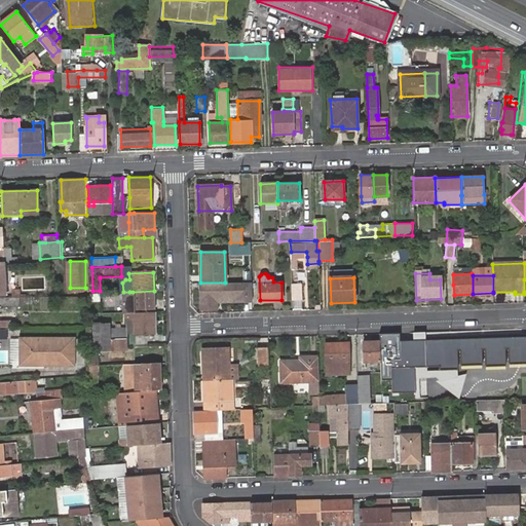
[(225,283),(200,283),(200,310),(219,310),(219,304),(253,304),(253,283),(225,283)]
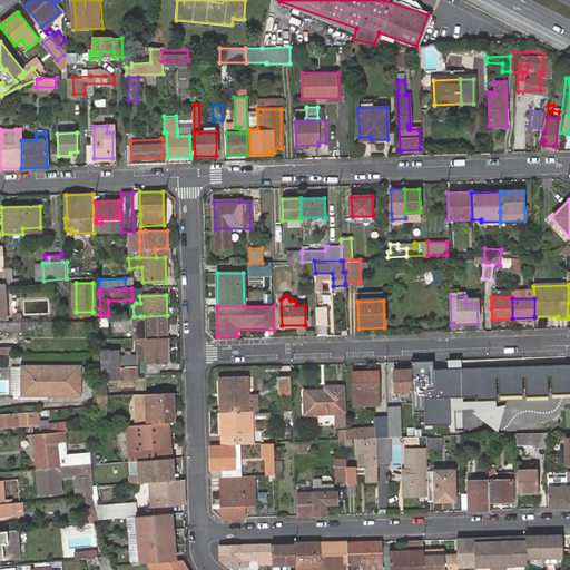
[(316,308),(316,325),(326,325),(325,308),(316,308)]
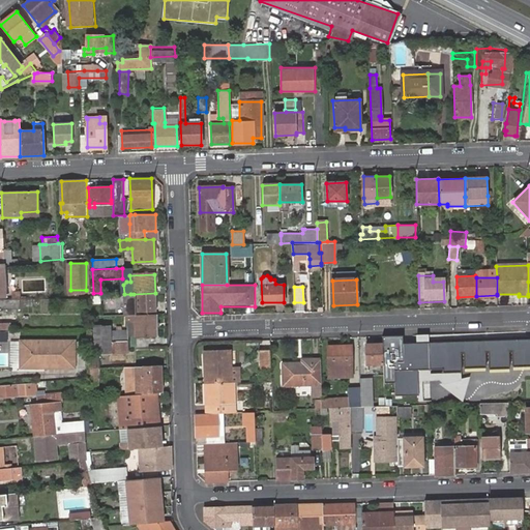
[(155,312),(155,293),(134,294),(134,313),(155,312)]
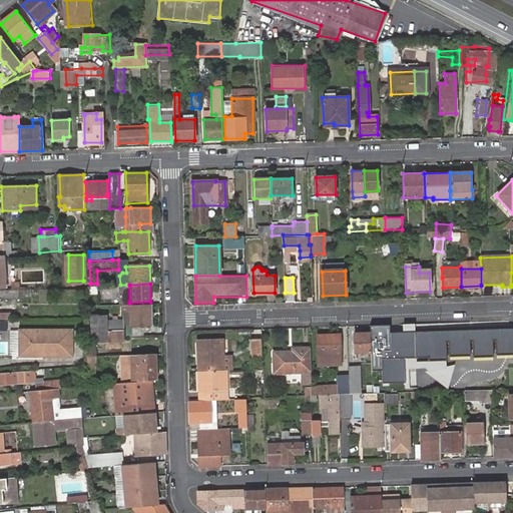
[(97,286),(88,286),(88,306),(98,306),(97,286)]
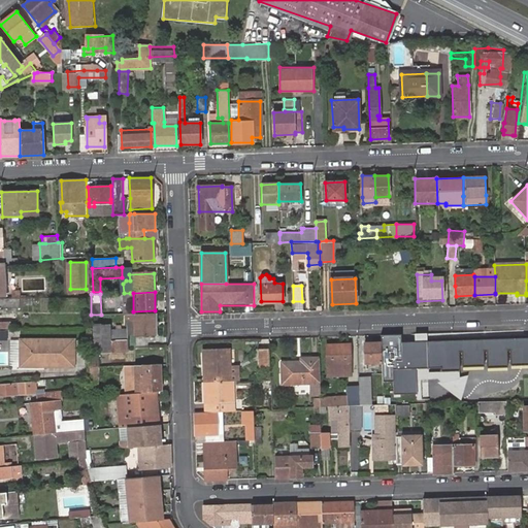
[(0,305),(20,305),(20,295),(8,296),(4,296),(0,296),(0,326),(11,325),(11,320),(0,321),(0,318),(0,305)]
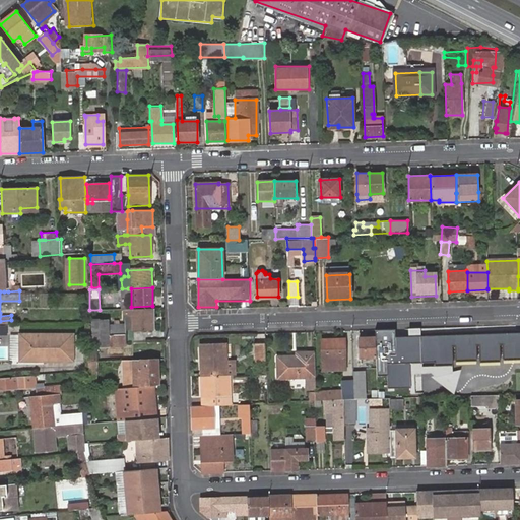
[(152,309),(124,309),(125,314),(125,330),(133,329),(153,329),(152,309)]
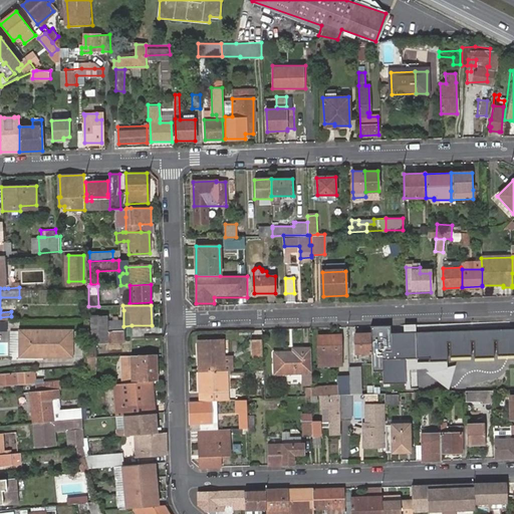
[(105,316),(91,316),(91,341),(124,340),(123,321),(106,321),(105,316)]
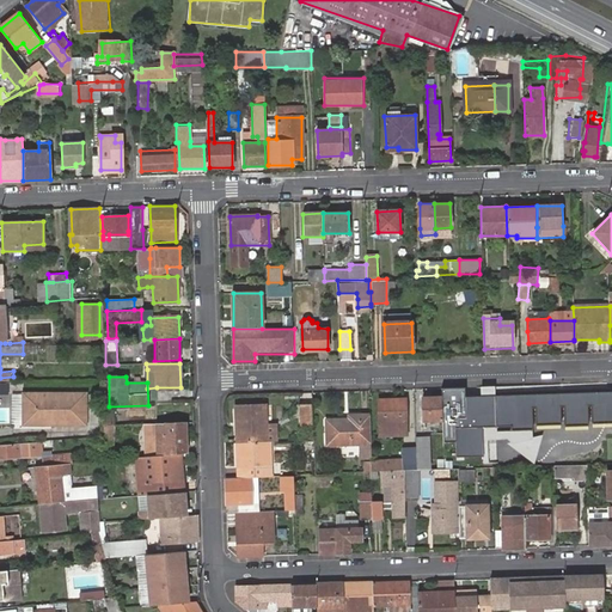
[(465,389),(442,389),(444,442),(453,442),(454,459),(484,458),(484,440),(533,439),(532,408),(536,408),(537,426),(561,424),(560,405),(564,405),(565,426),(587,424),(587,405),(593,405),(593,423),(611,422),(611,391),(465,397),(465,389)]
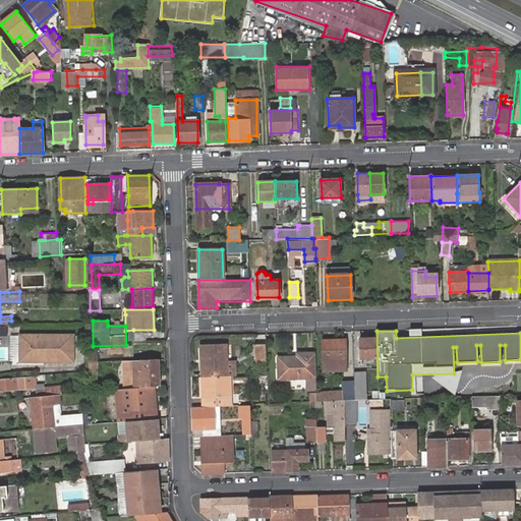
[(19,362),(72,360),(71,335),(18,337),(19,362)]
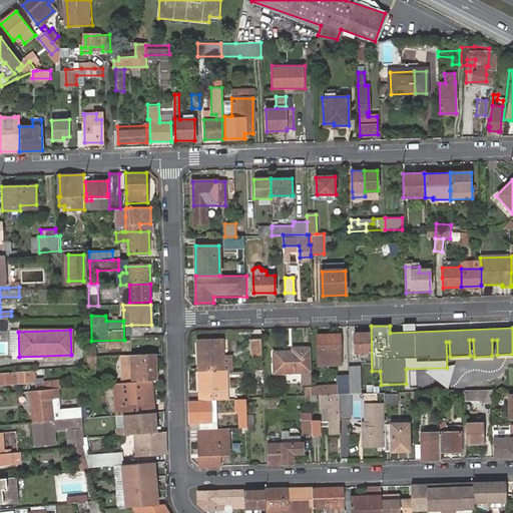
[(371,351),(370,334),(355,334),(355,352),(371,351)]
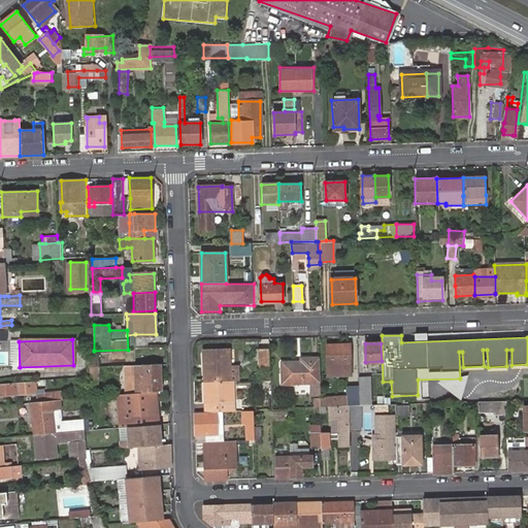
[(327,345),(327,374),(334,373),(350,373),(350,366),(350,344),(327,345)]
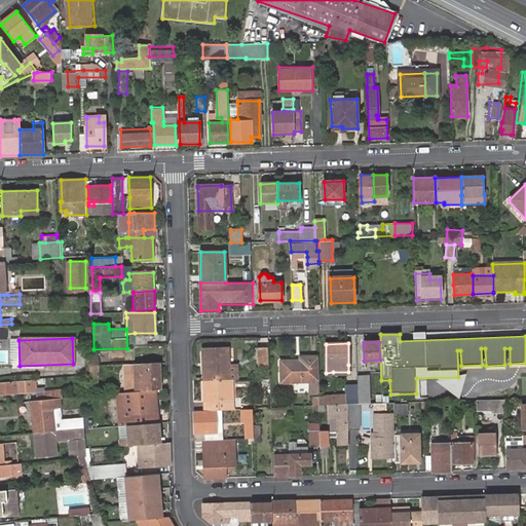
[(202,348),(202,380),(228,379),(231,379),(237,379),(236,364),(228,365),(228,348),(202,348)]
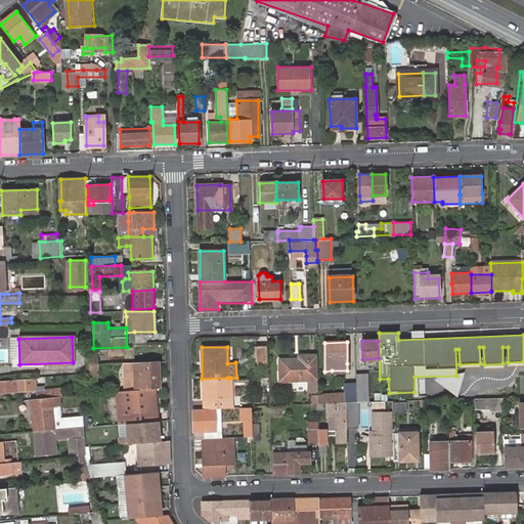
[(266,348),(258,348),(258,365),(267,365),(266,348)]
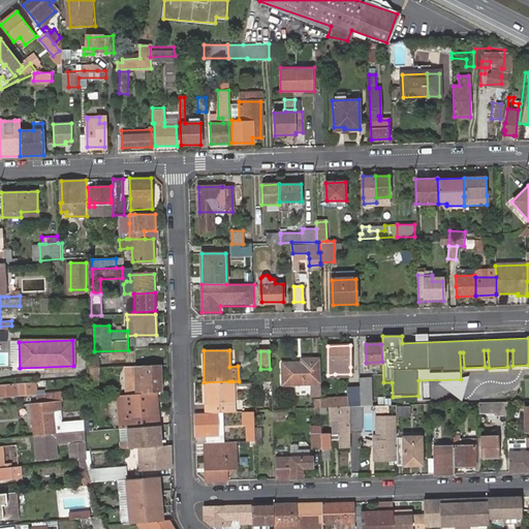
[(320,384),(319,359),(302,360),(302,364),(303,367),(298,367),(298,364),(291,364),(292,385),(310,384),(310,396),(320,395),(320,384)]
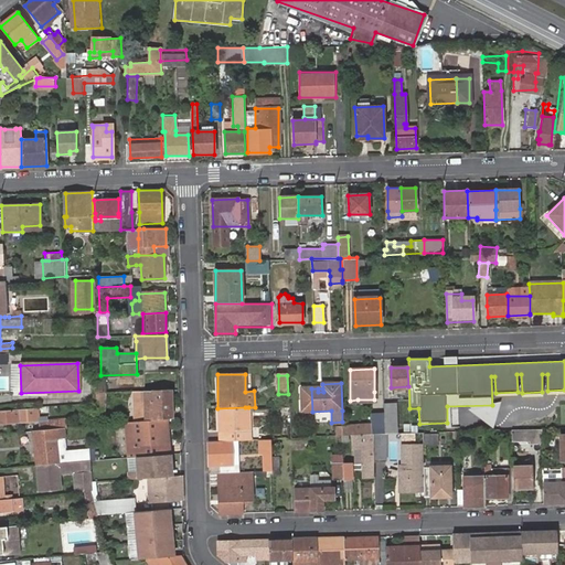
[(302,412),(312,412),(311,388),(301,388),(302,412)]
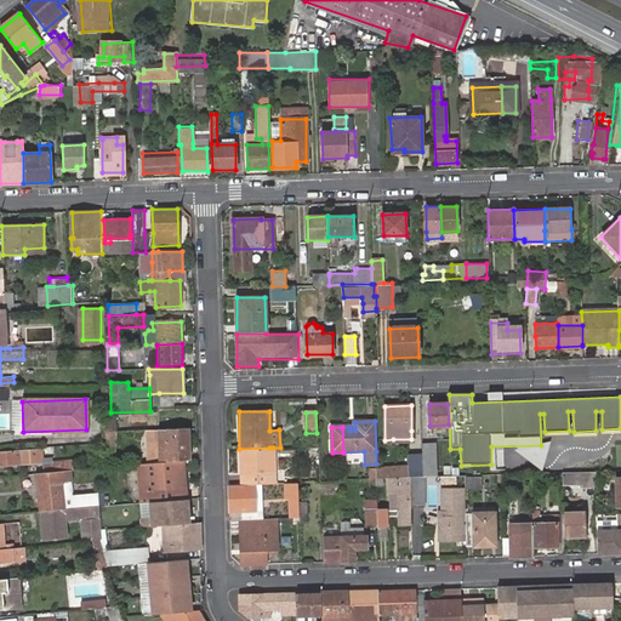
[(183,461),(189,460),(188,429),(147,431),(148,463),(158,463),(159,463),(161,463),(183,461)]
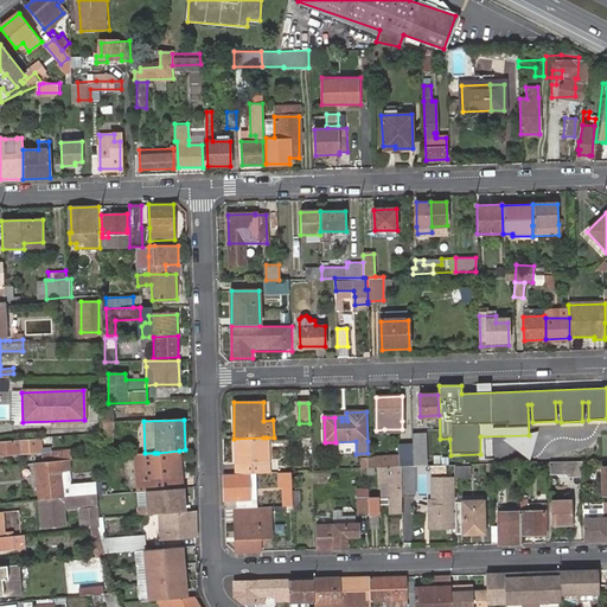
[(427,467),(430,467),(429,449),(429,434),(411,435),(413,446),(413,467),(427,467)]
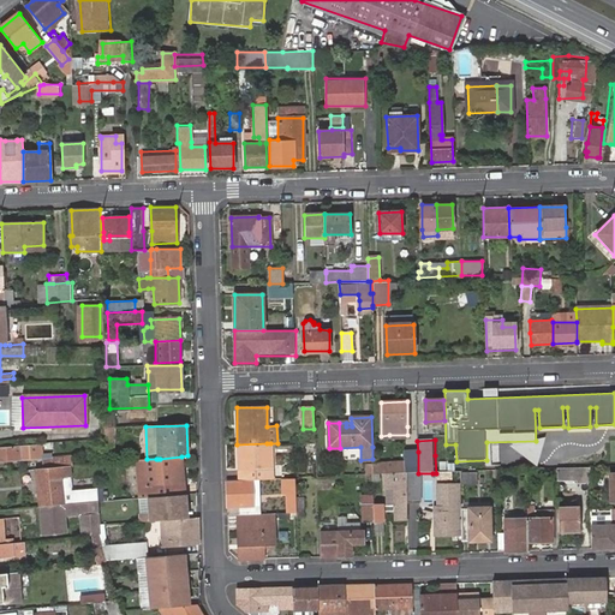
[(267,443),(237,445),(237,469),(270,467),(270,443),(267,443)]
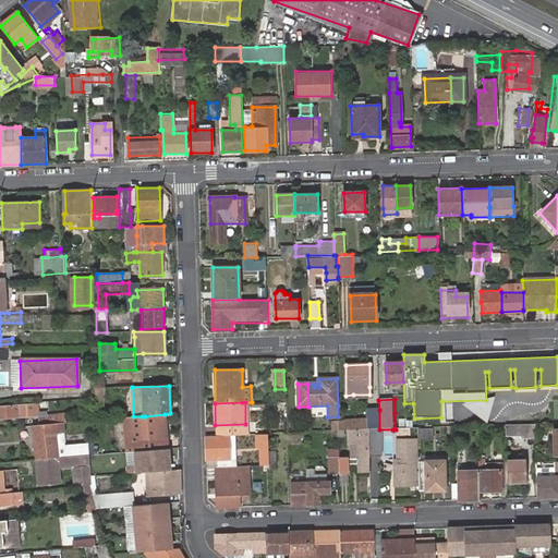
[(0,419),(19,417),(37,416),(36,413),(39,413),(38,405),(28,407),(0,408),(0,419)]
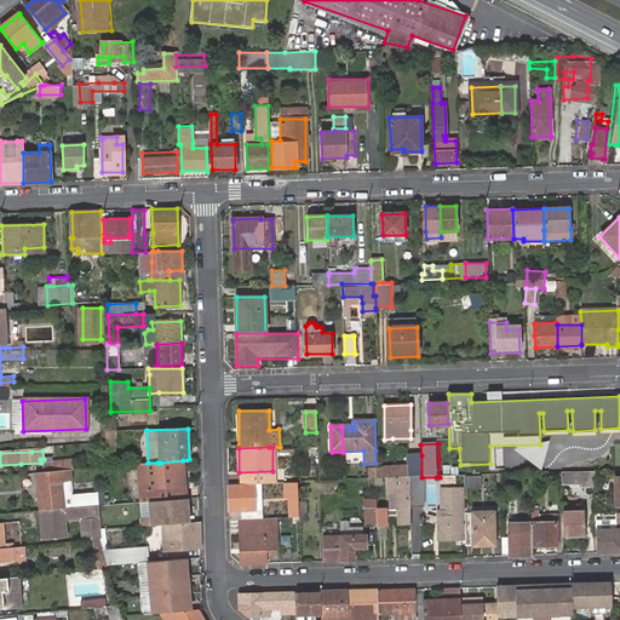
[(375,468),(375,478),(388,478),(408,477),(422,477),(422,455),(407,455),(407,466),(375,468)]
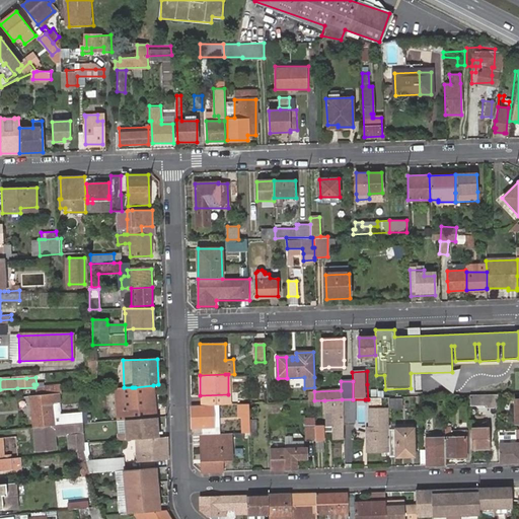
[(48,393),(61,392),(58,385),(47,386),(38,387),(39,394),(48,393)]
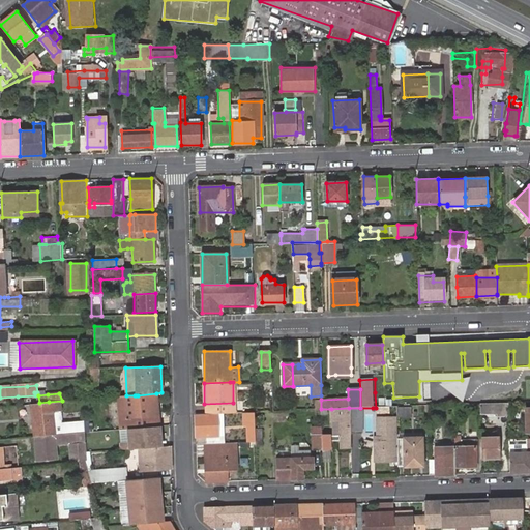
[(126,430),(160,427),(156,393),(138,395),(136,395),(135,395),(126,395),(123,396),(126,430)]
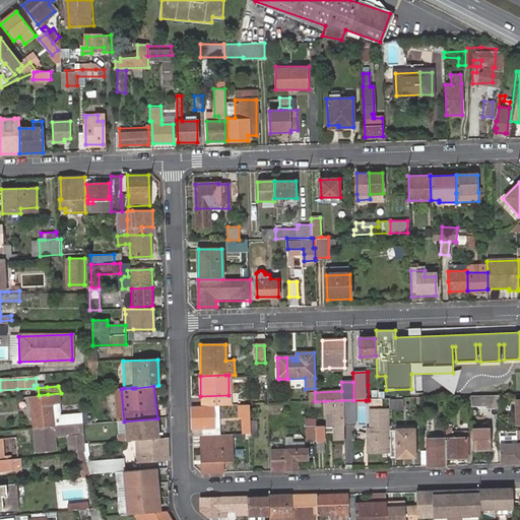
[(50,426),(82,424),(81,412),(54,415),(53,405),(62,404),(61,393),(48,394),(39,395),(28,396),(31,428),(33,428),(50,426)]
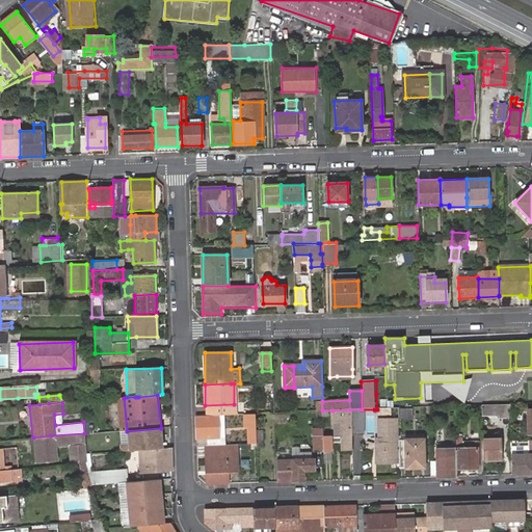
[(510,419),(509,405),(481,406),(481,417),(498,417),(498,419),(510,419)]
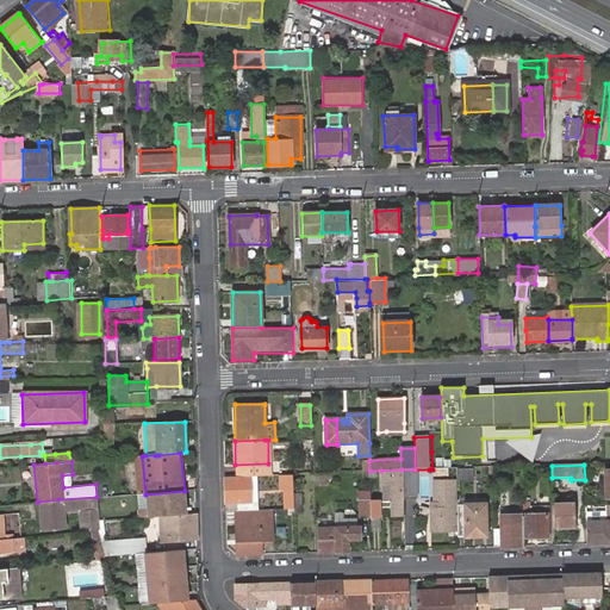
[(371,518),(380,517),(380,508),(390,508),(391,516),(403,516),(403,499),(402,470),(381,471),(383,484),(390,485),(391,502),(383,502),(371,502),(371,518)]
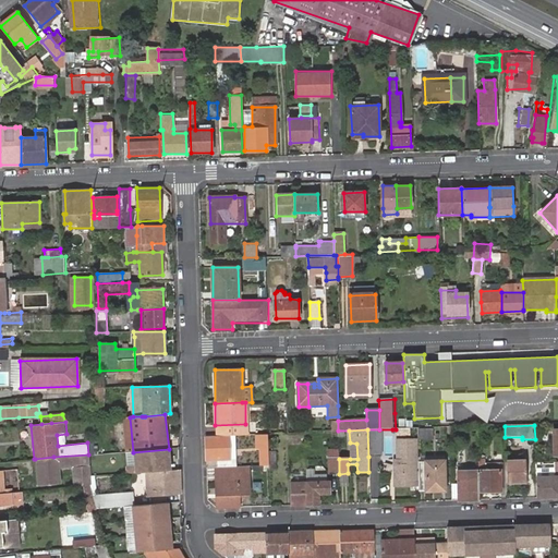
[(380,456),(379,429),(367,429),(368,457),(380,456)]
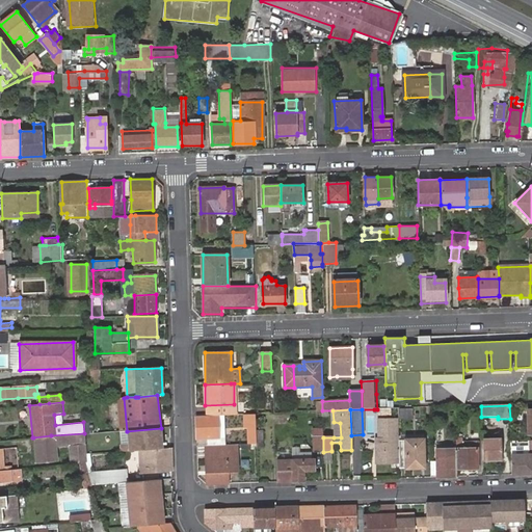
[(413,409),(400,409),(400,420),(413,419),(413,409)]
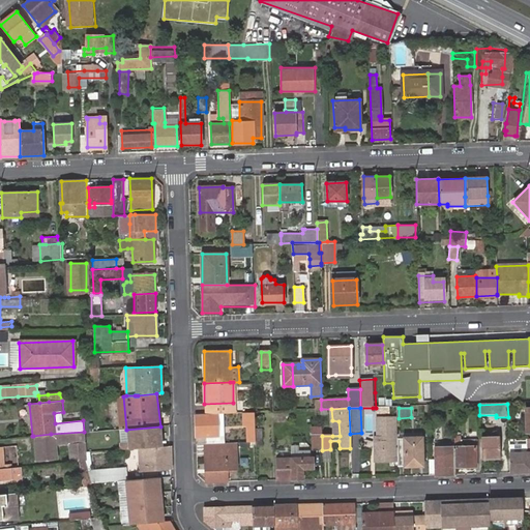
[(256,442),(256,440),(256,428),(255,412),(247,413),(247,442),(256,442)]
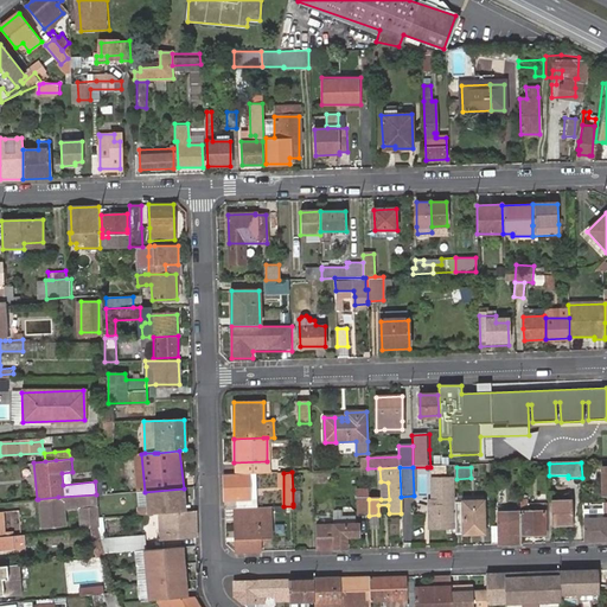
[(254,479),(254,473),(223,474),(223,500),(235,500),(235,508),(255,508),(254,498),(248,498),(248,480),(254,479)]
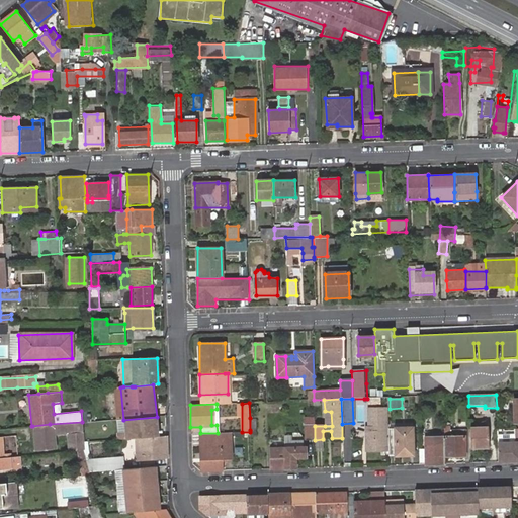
[(365,437),(366,451),(390,450),(390,434),(385,433),(385,410),(367,410),(367,436),(365,437)]
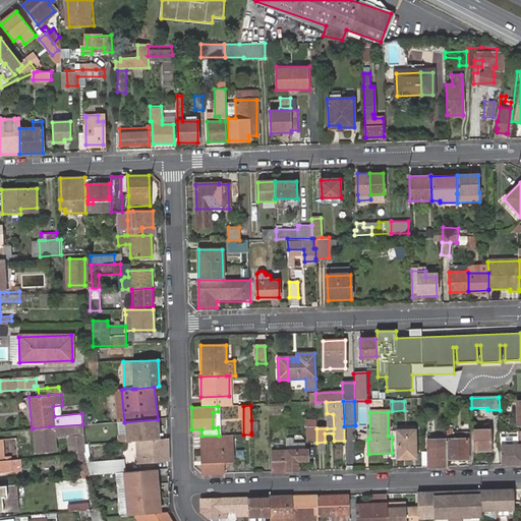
[(306,443),(316,443),(316,428),(316,419),(305,419),(306,443)]
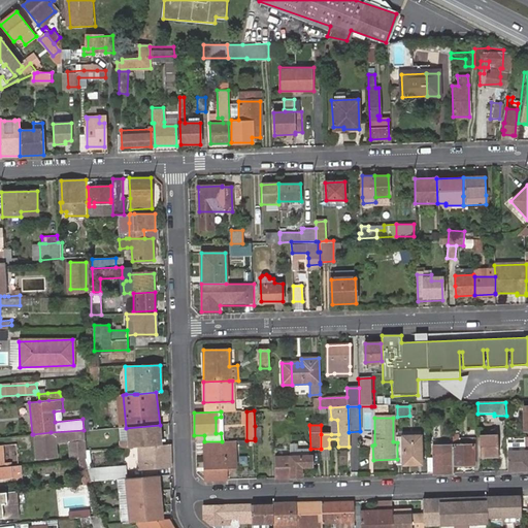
[(85,442),(84,430),(51,432),(57,438),(57,443),(67,442),(69,462),(79,461),(85,460),(83,442),(85,442)]
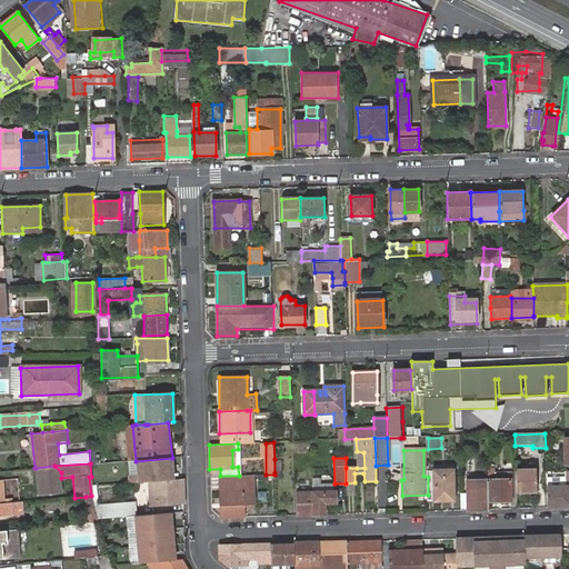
[(55,466),(36,468),(38,493),(62,492),(61,478),(61,472),(55,466)]
